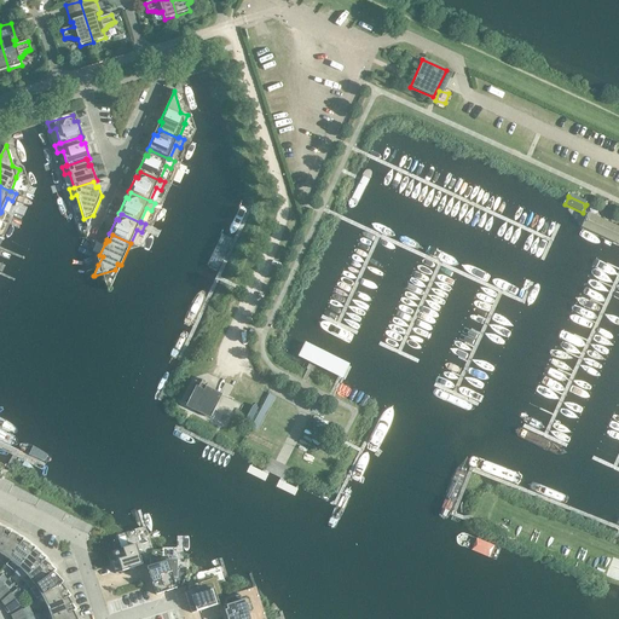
[(348,364),(305,342),(298,357),(342,379),(348,364)]
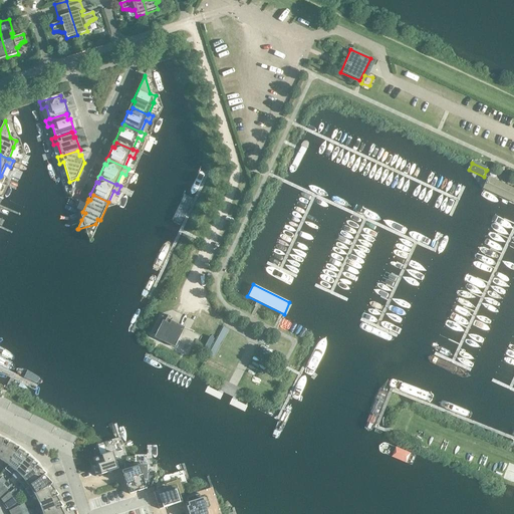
[(185,328),(182,326),(171,321),(169,324),(168,323),(165,322),(163,321),(155,338),(157,338),(175,347),(176,346),(178,341),(185,328)]
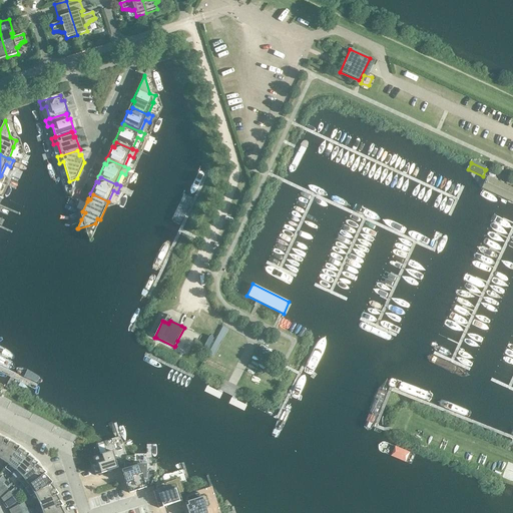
[(213,339),(209,337),(202,351),(206,353),(213,339)]
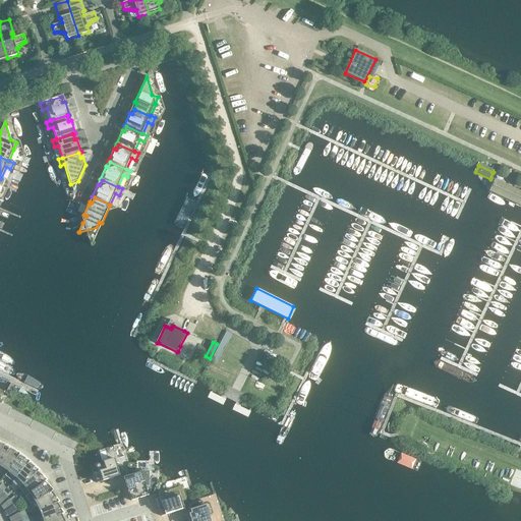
[(252,370),(250,383),(263,385),(266,373),(252,370)]
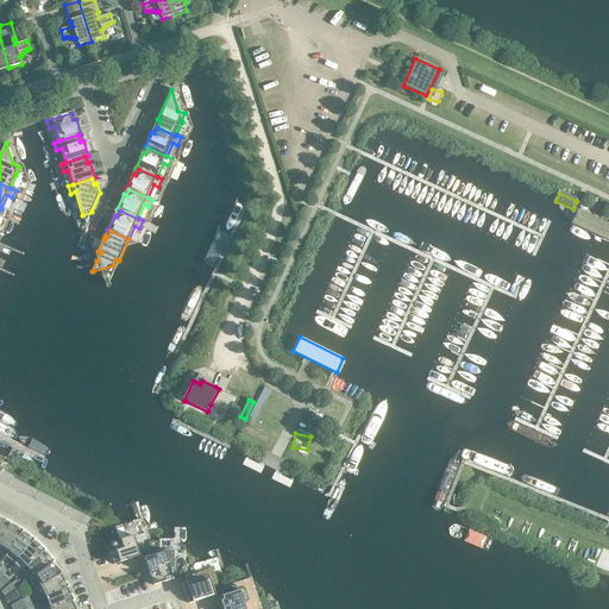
[(12,522),(0,519),(0,542),(11,526),(12,522)]
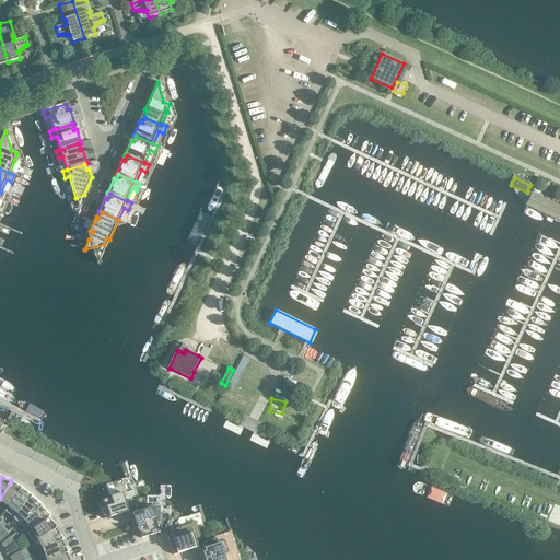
[(21,490),(22,488),(10,483),(0,499),(0,501),(9,508),(21,490)]
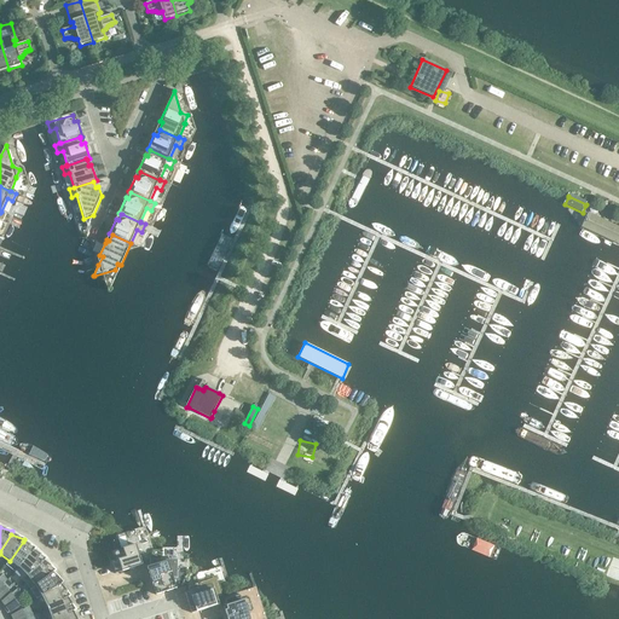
[(10,561),(18,568),(34,551),(35,551),(36,549),(23,542),(10,561)]
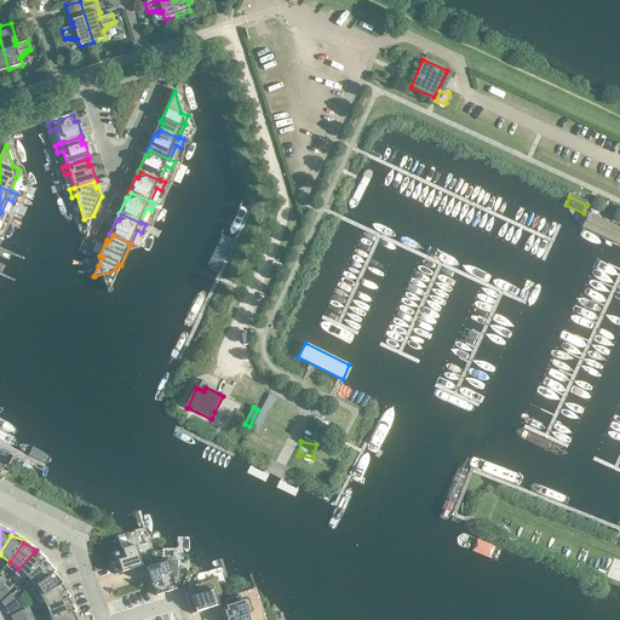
[(141,558),(139,555),(136,546),(124,550),(120,551),(109,555),(115,575),(143,567),(141,558)]
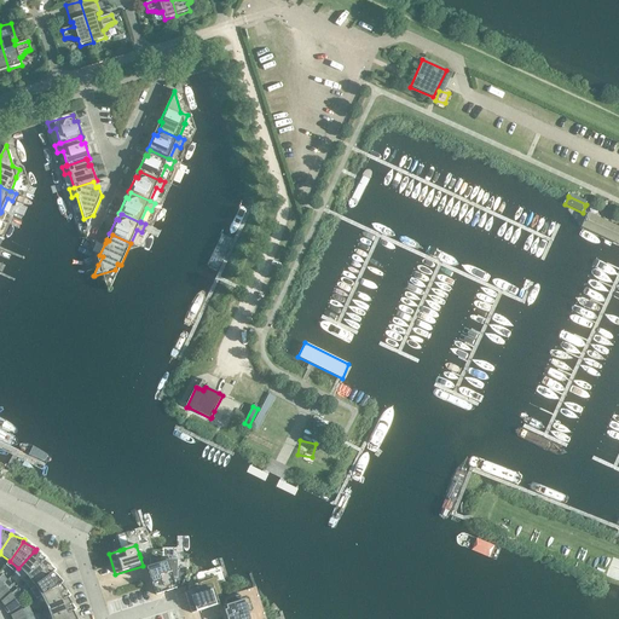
[(35,551),(34,551),(18,568),(28,577),(45,561),(45,562),(47,560),(35,551)]
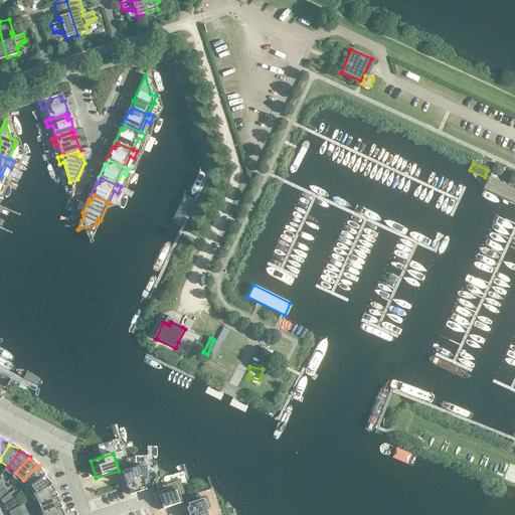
[(514,483),(514,466),(499,461),(496,469),(503,472),(501,479),(514,483)]
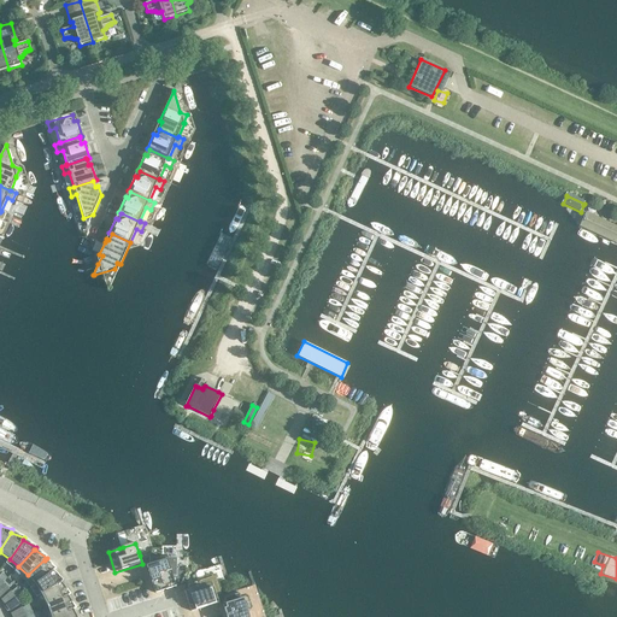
[(45,560),(45,559),(28,575),(35,585),(54,571),(57,569),(45,560)]
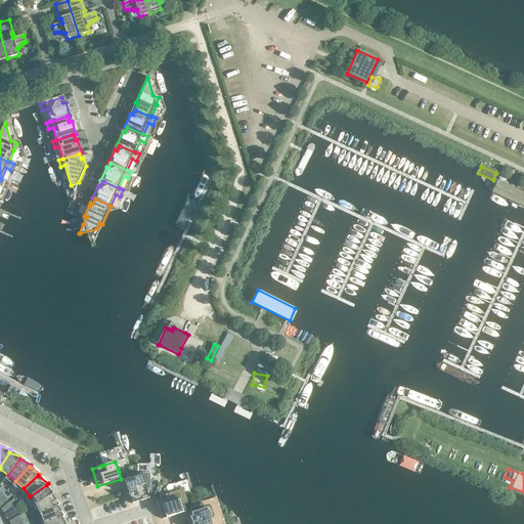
[(132,504),(149,498),(146,489),(147,489),(147,484),(147,477),(136,476),(126,476),(126,480),(124,481),(127,490),(130,489),(131,493),(129,494),(132,504)]
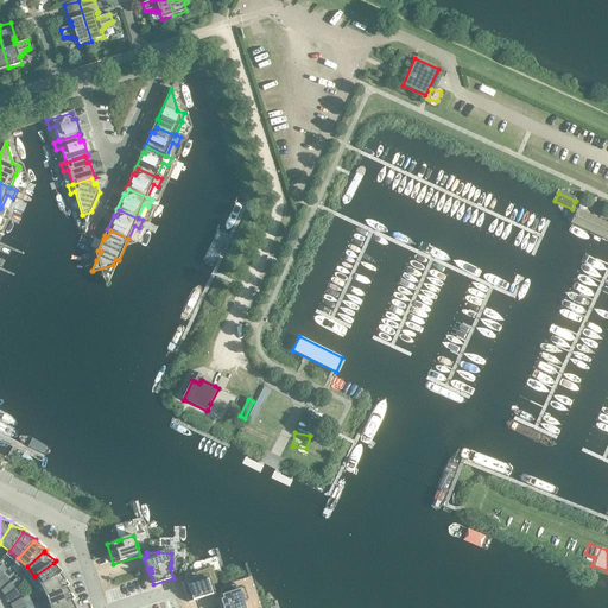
[(54,563),(35,576),(40,587),(61,575),(63,574),(54,563)]
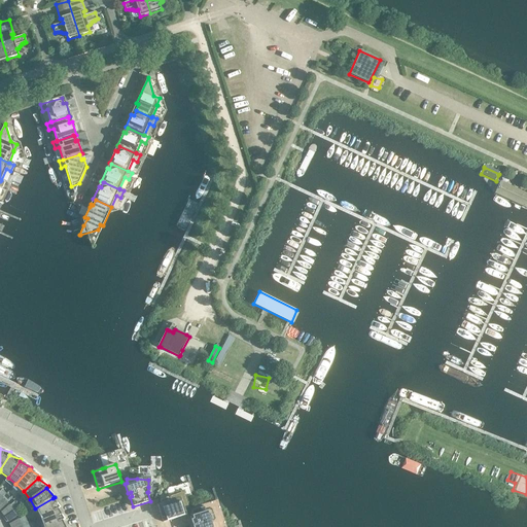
[(11,498),(6,494),(2,499),(6,503),(11,498)]
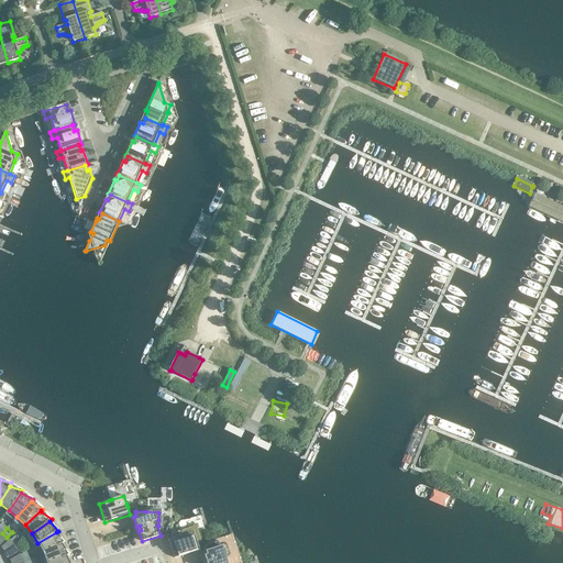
[(175,559),(199,550),(194,531),(168,540),(175,559)]
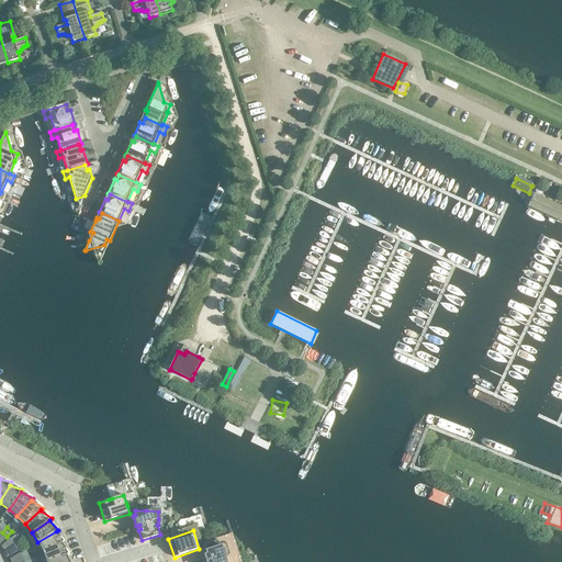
[(56,531),(37,542),(43,552),(63,543),(65,542),(56,531)]
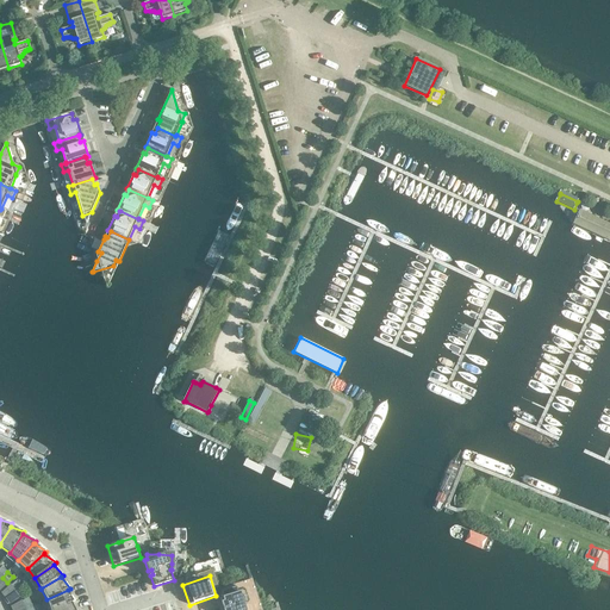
[(14,592),(22,587),(17,580),(11,586),(14,592)]
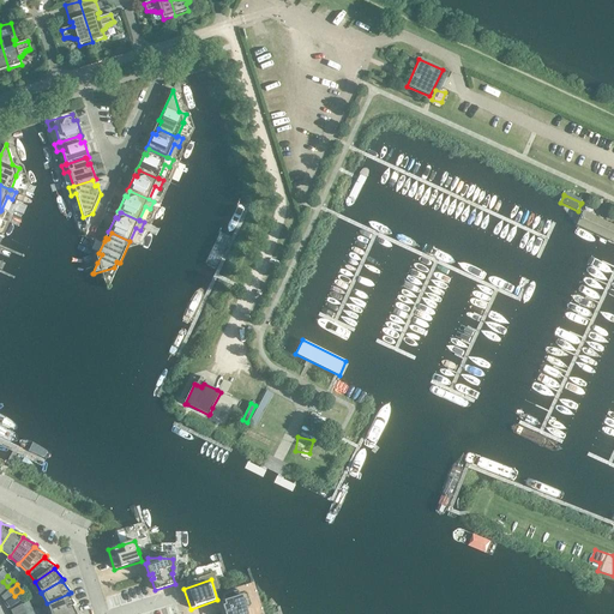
[(247,613),(247,609),(242,596),(240,596),(239,590),(223,596),(224,601),(222,602),(226,613),(247,613)]
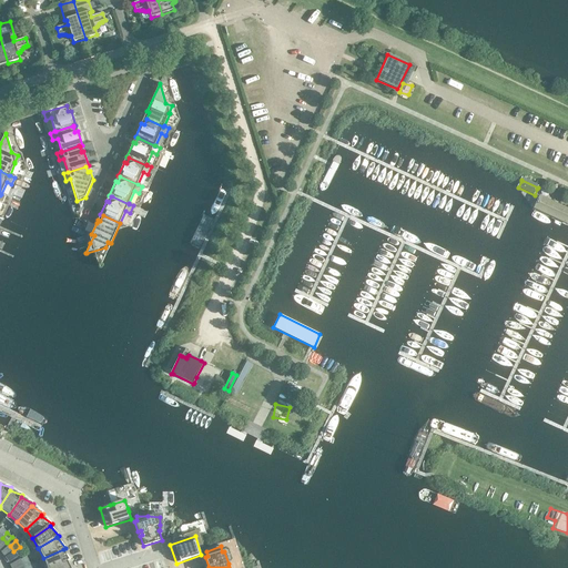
[(24,553),(20,547),(13,551),(18,557),(24,553)]
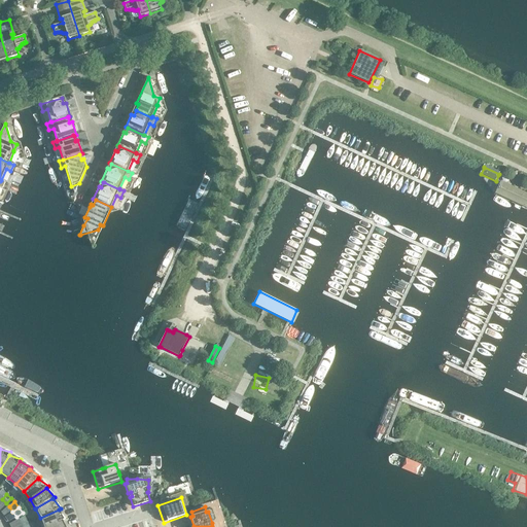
[(59,510),(40,518),(43,526),(63,521),(65,520),(59,510)]
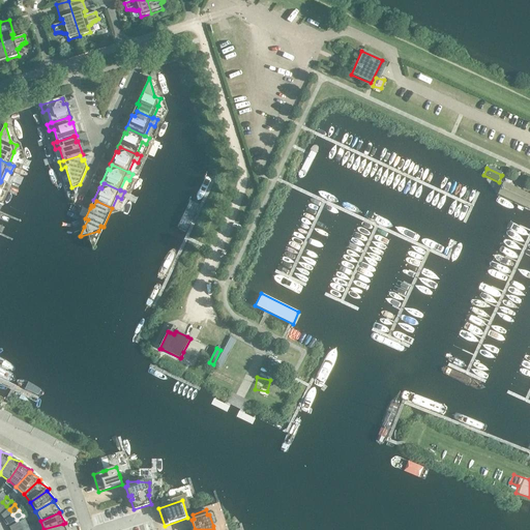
[(21,529),(28,526),(25,520),(19,523),(21,529)]
